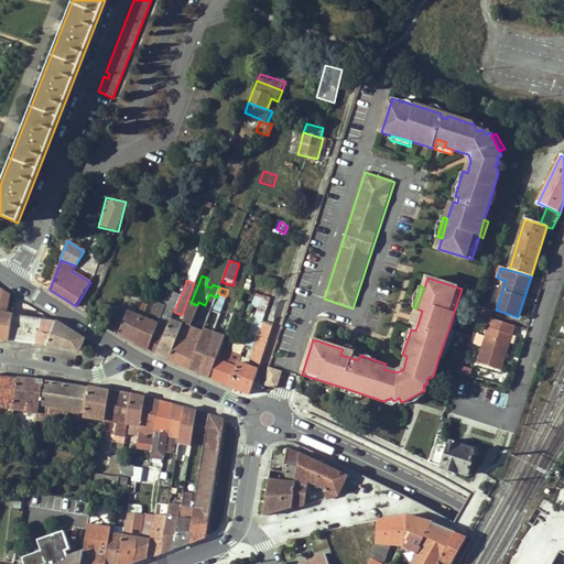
[(6,314),(7,308),(8,308),(11,294),(3,290),(0,310),(0,340),(10,342),(10,339),(13,315),(6,314)]
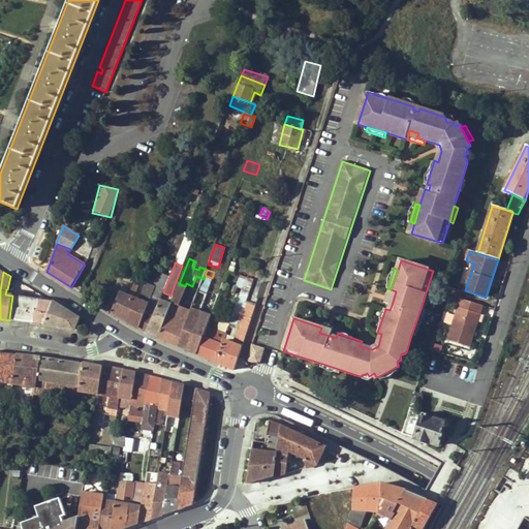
[(247,277),(230,322),(237,325),(254,279),(247,277)]
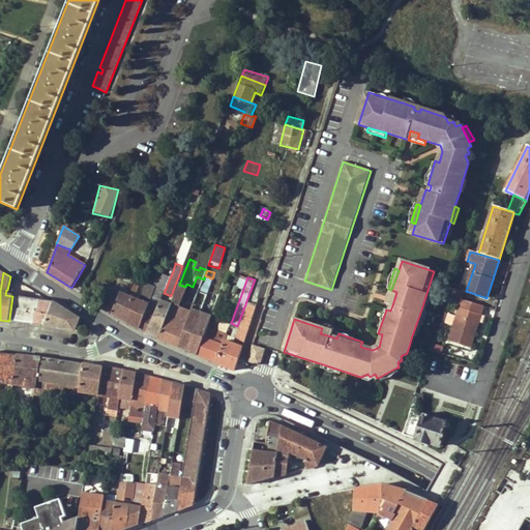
[(105,310),(125,323),(136,298),(142,283),(134,280),(126,295),(113,290),(105,310)]
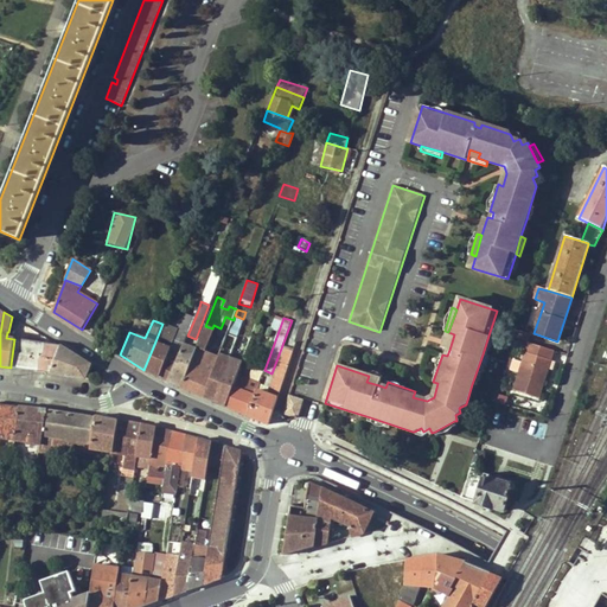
[(255,324),(248,321),(244,332),(251,334),(255,324)]
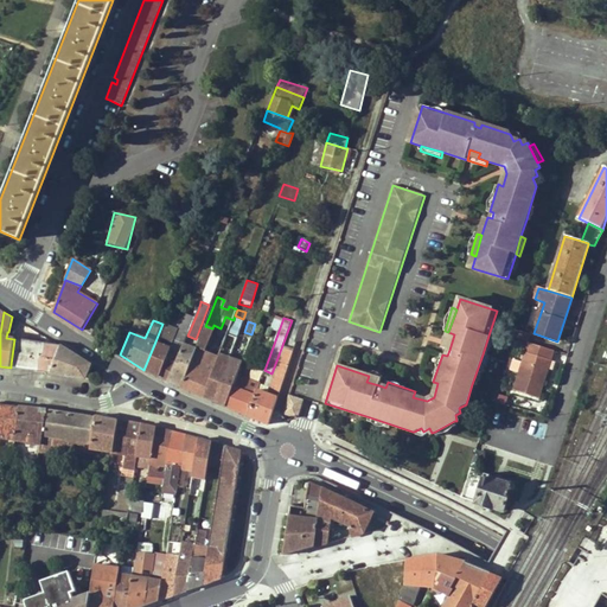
[(232,351),(241,327),(231,324),(229,331),(223,347),(232,351)]
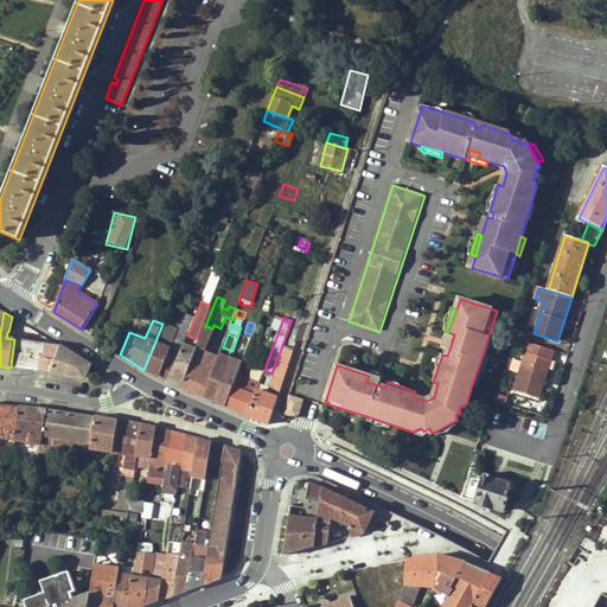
[(158,378),(159,378),(178,330),(168,326),(161,344),(155,342),(144,370),(158,378)]
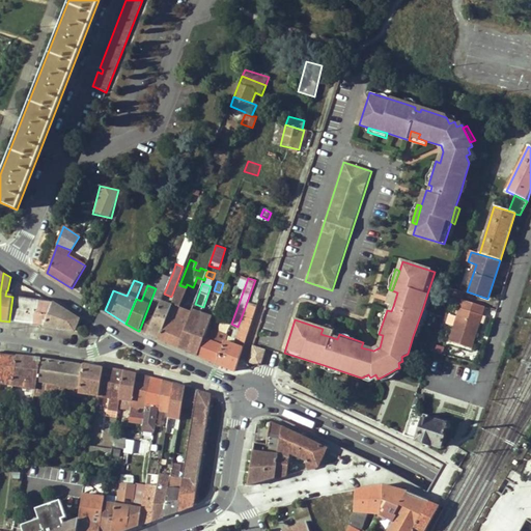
[(171,306),(160,339),(178,346),(193,310),(195,304),(188,301),(185,310),(178,307),(186,287),(179,285),(171,306)]
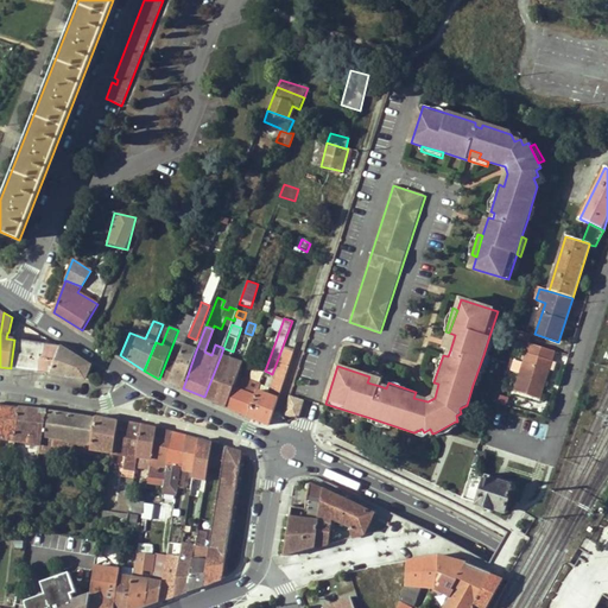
[(221,329),(215,344),(223,348),(229,331),(221,329)]
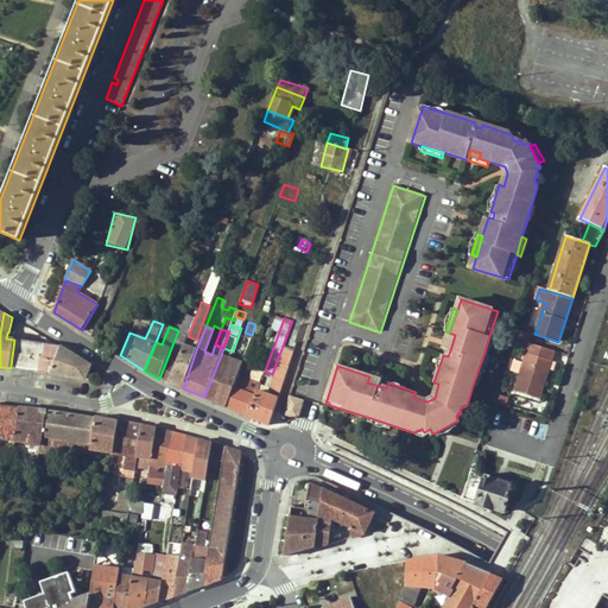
[(185,334),(178,330),(159,379),(170,382),(183,350),(179,349),(185,334)]
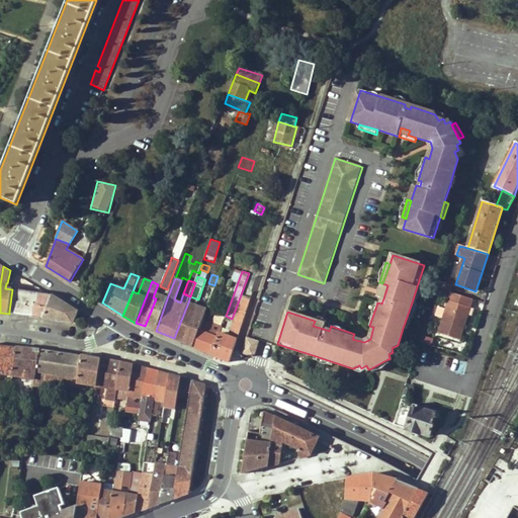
[(387,285),(382,283),(378,296),(383,298),(387,285)]
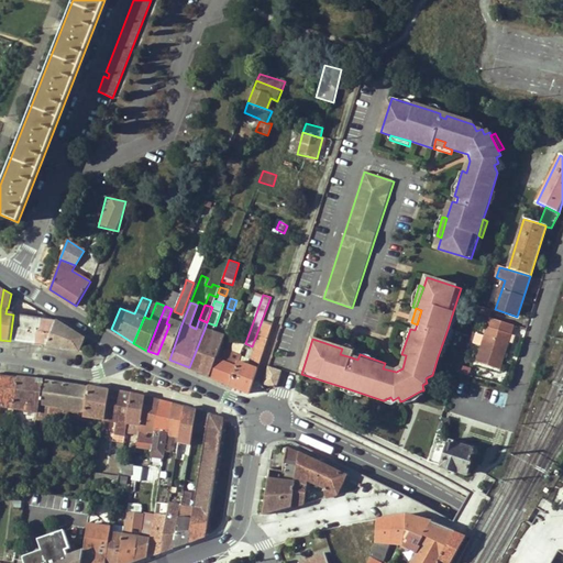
[(477,315),(490,319),(493,311),(479,308),(477,315)]
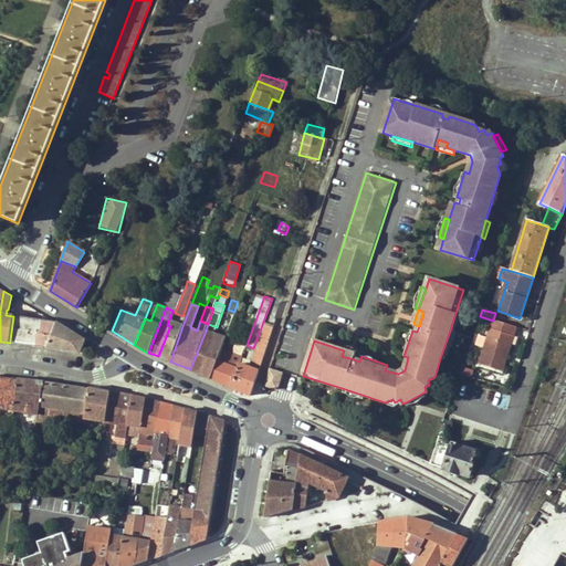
[(456,313),(450,331),(454,332),(460,315),(456,313)]
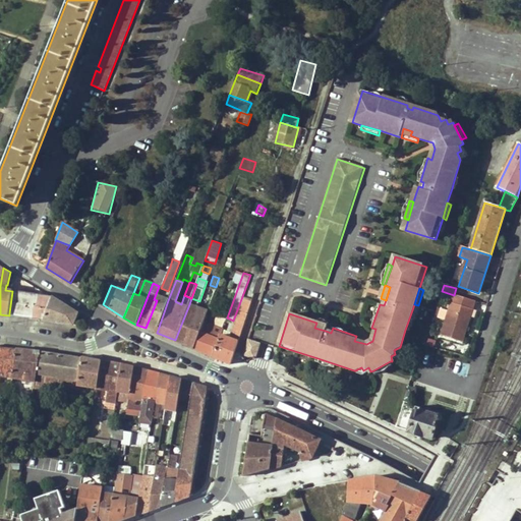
[(78,313),(52,297),(12,291),(9,313),(33,316),(33,320),(73,325),(78,313)]
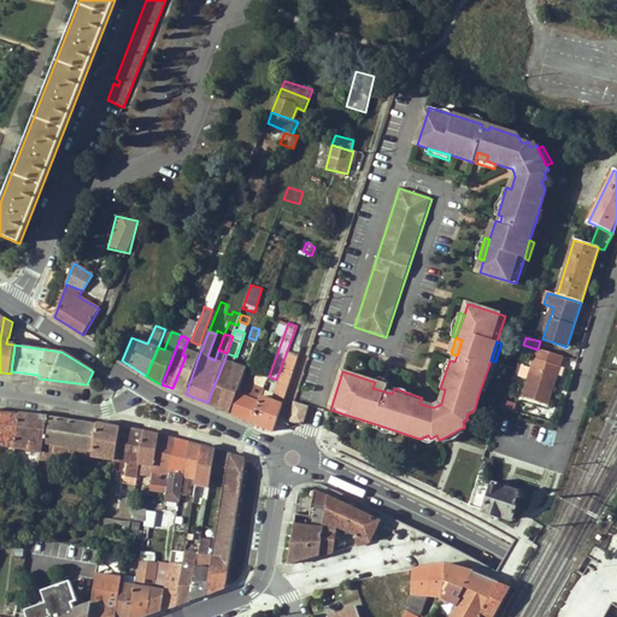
[(186,394),(199,356),(187,351),(186,356),(172,388),(186,394)]
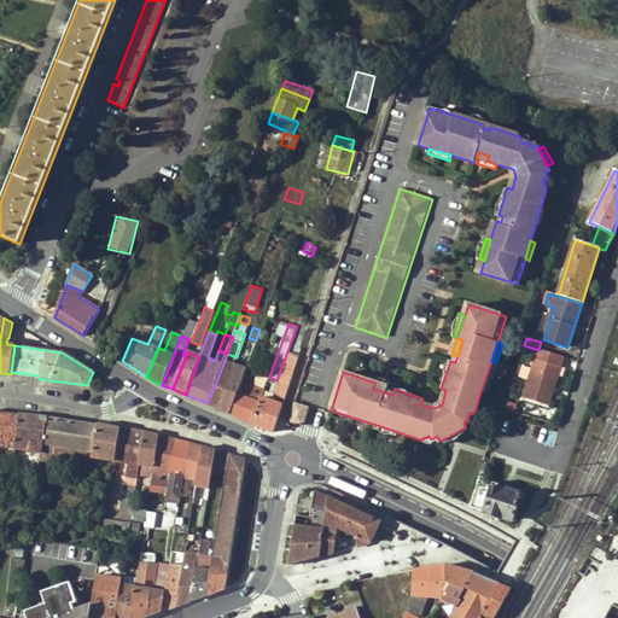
[(245,351),(239,366),(225,361),(208,403),(231,413),(242,383),(252,354),(245,351)]
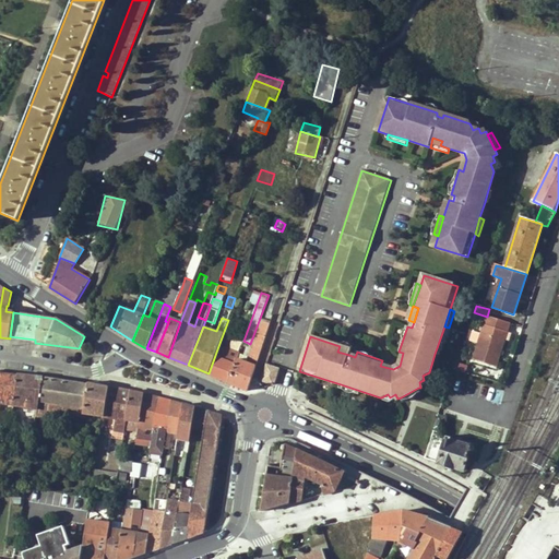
[(262,321),(249,357),(238,354),(228,382),(249,391),(271,324),(262,321)]
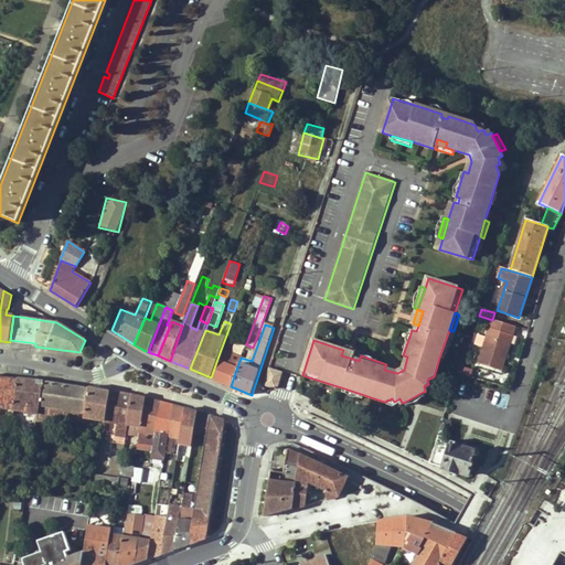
[(475,379),(498,385),(503,365),(512,368),(515,355),(508,352),(513,336),(490,328),(473,379),(475,379)]
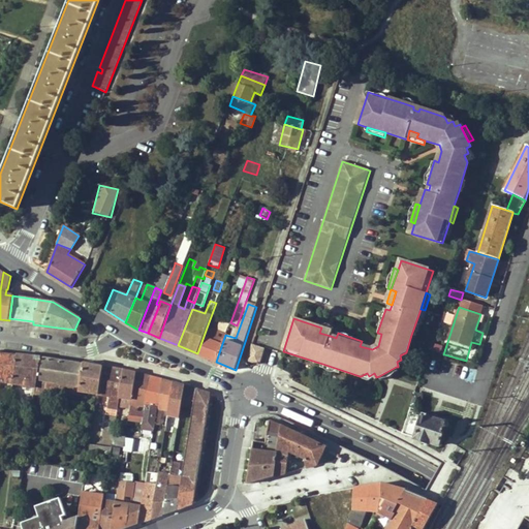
[(322,323),(321,328),(319,333),(331,336),(334,328),(332,327),(322,323)]
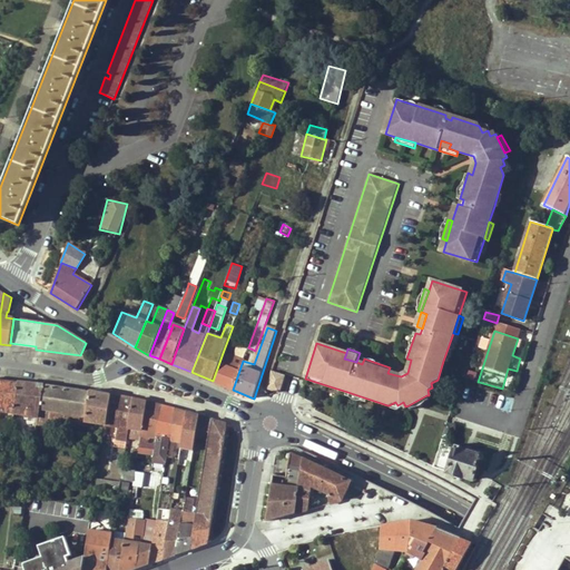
[(213,381),(233,390),(243,361),(223,353),(213,381)]
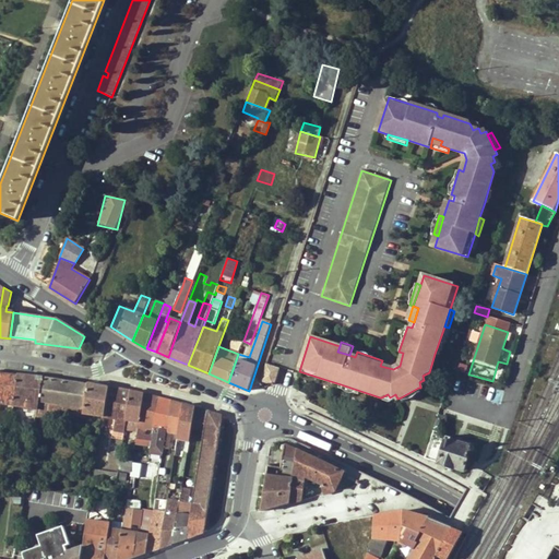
[(468,367),(459,364),(456,371),(466,373),(468,367)]
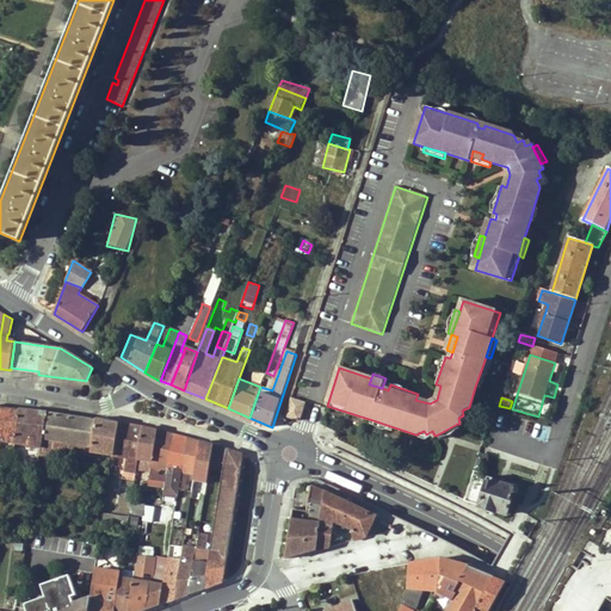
[(303,403),(291,400),(287,415),(298,419),(303,403)]
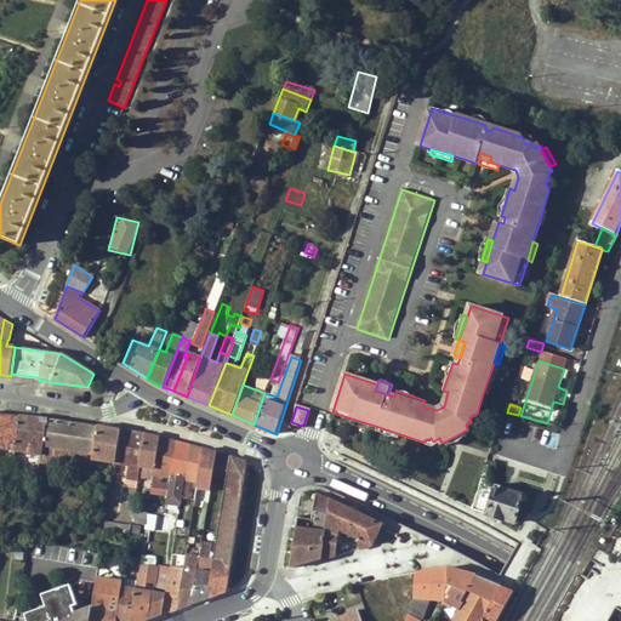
[(518,415),(507,412),(503,411),(499,427),(517,433),(522,416),(520,416),(518,415)]
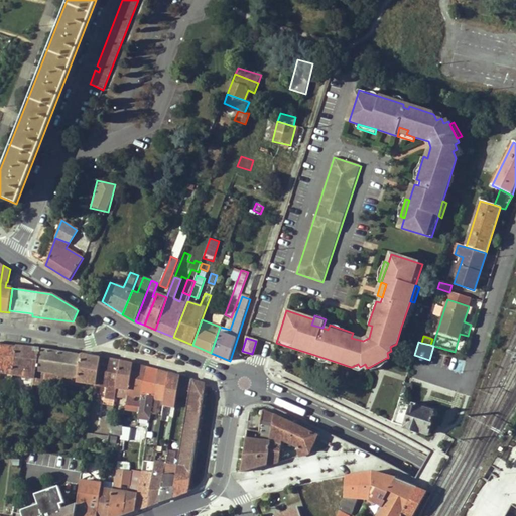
[(17,347),(0,344),(0,376),(1,373),(12,375),(17,347)]
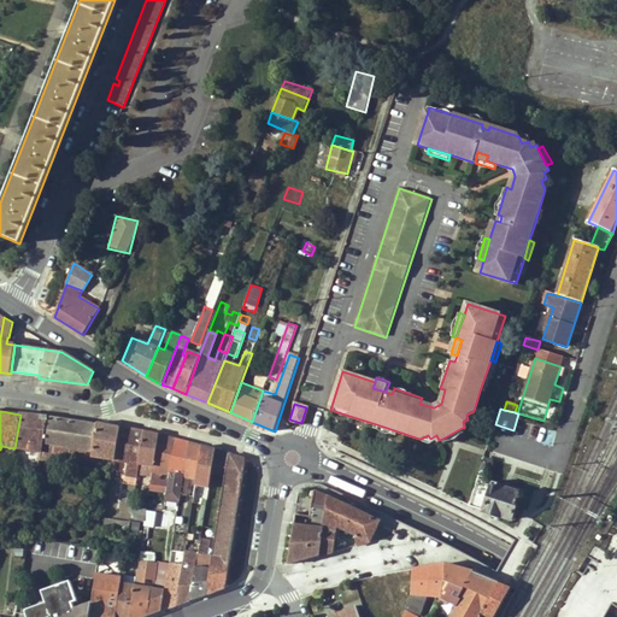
[(47,417),(21,415),(15,448),(40,453),(42,453),(42,448),(47,418),(47,417)]
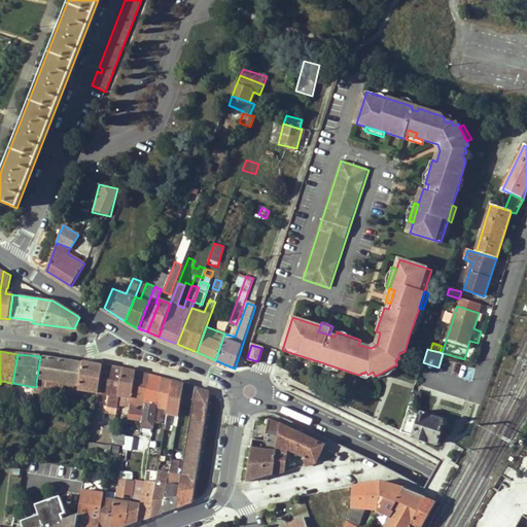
[(62,360),(40,357),(36,383),(44,384),(44,379),(58,381),(62,360)]
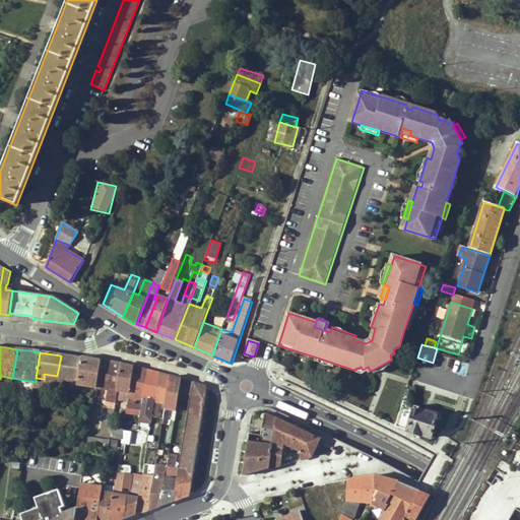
[(34,387),(35,388),(41,389),(45,390),(47,384),(78,389),(79,386),(96,389),(101,361),(82,356),(81,359),(61,355),(57,376),(44,374),(44,379),(36,378),(36,382),(34,382),(34,387)]
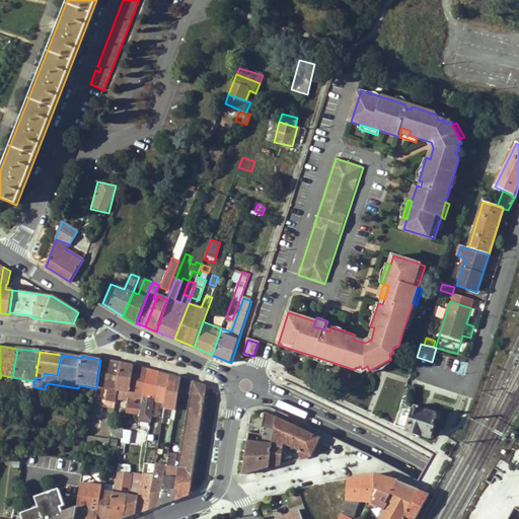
[(335,363),(316,357),(315,361),(332,367),(335,363)]
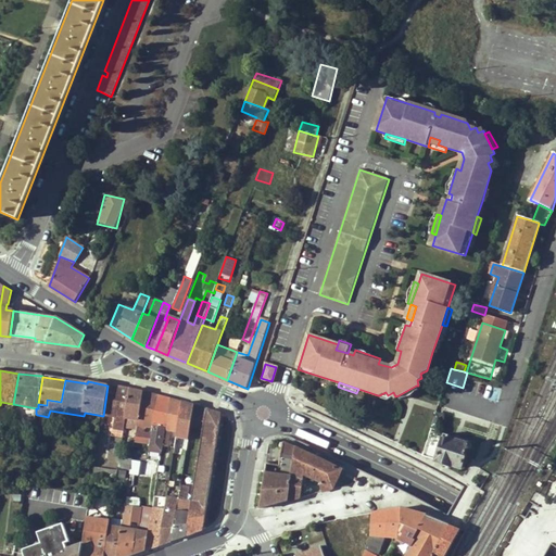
[(130,390),(108,386),(103,416),(115,418),(113,429),(124,431),(126,419),(130,390)]
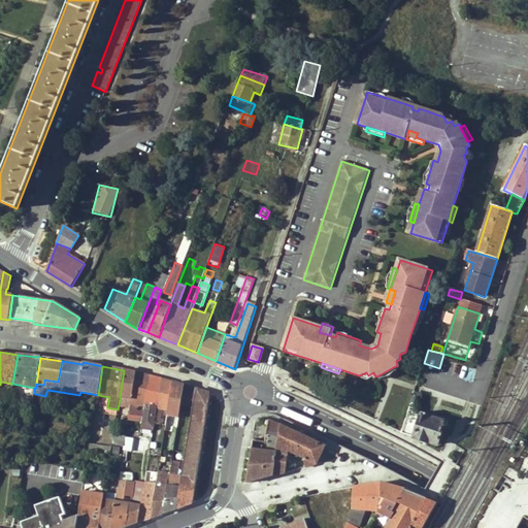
[(395,366),(378,375),(380,380),(397,371),(395,366)]
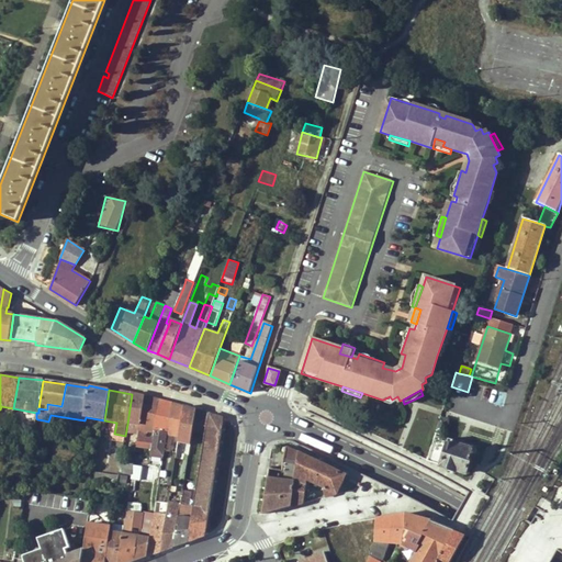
[(144,397),(132,394),(127,424),(139,426),(144,397)]
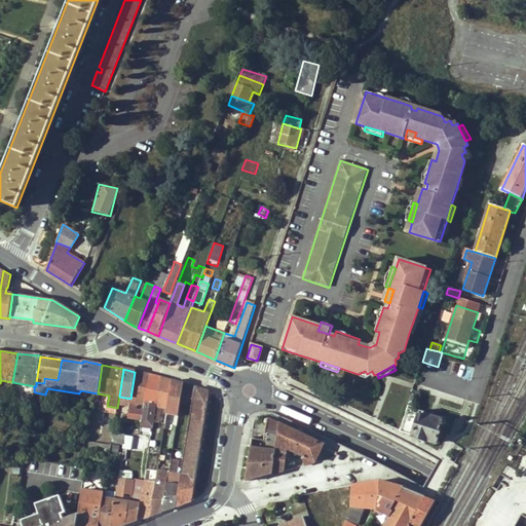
[(148,375),(135,372),(130,399),(127,423),(141,425),(142,424),(144,406),(148,375)]
